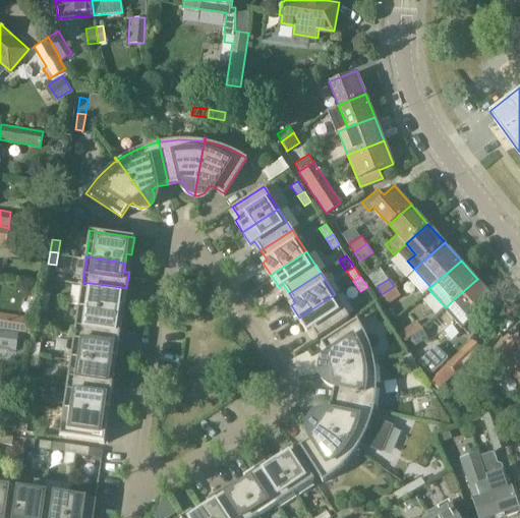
[(495,297),(477,279),(455,298),(446,307),(445,308),(461,327),(495,297)]
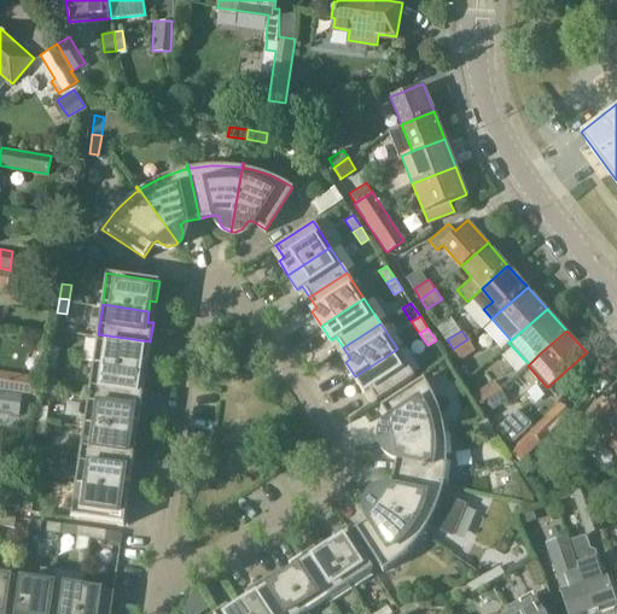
[(93,364),(140,372),(141,361),(147,362),(150,341),(98,334),(93,364)]
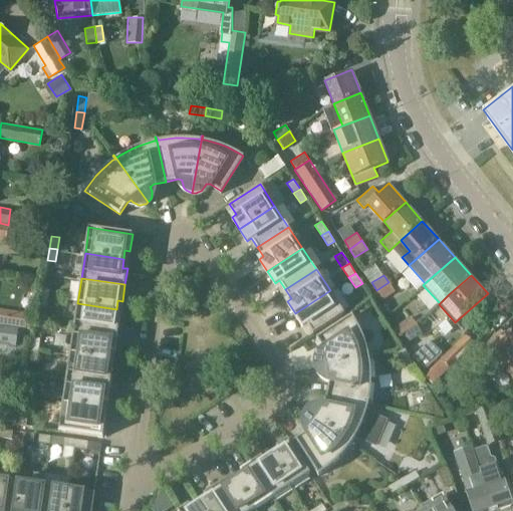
[(389,282),(376,290),(382,298),(395,290),(389,282)]
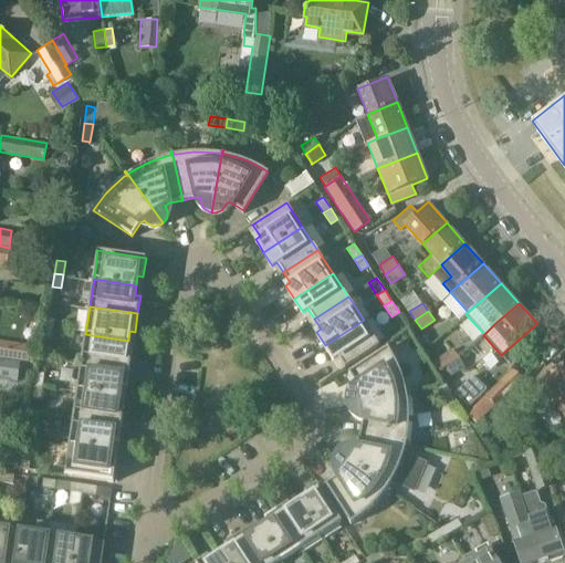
[(46,315),(44,329),(53,330),(55,316),(46,315)]
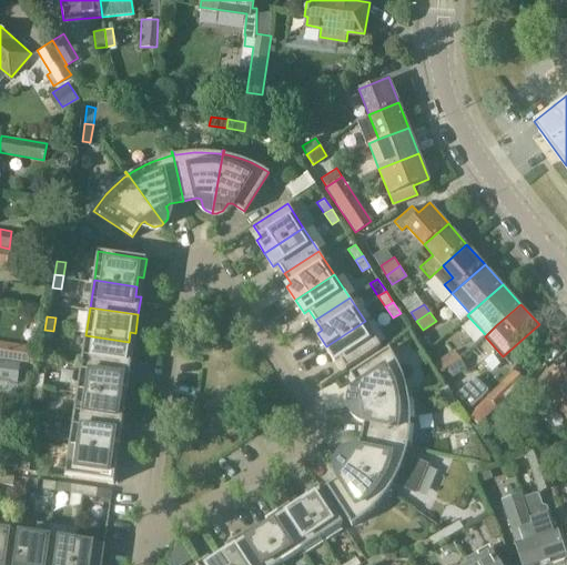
[(365,321),(326,346),(334,360),(338,356),(346,367),(381,345),(365,321)]
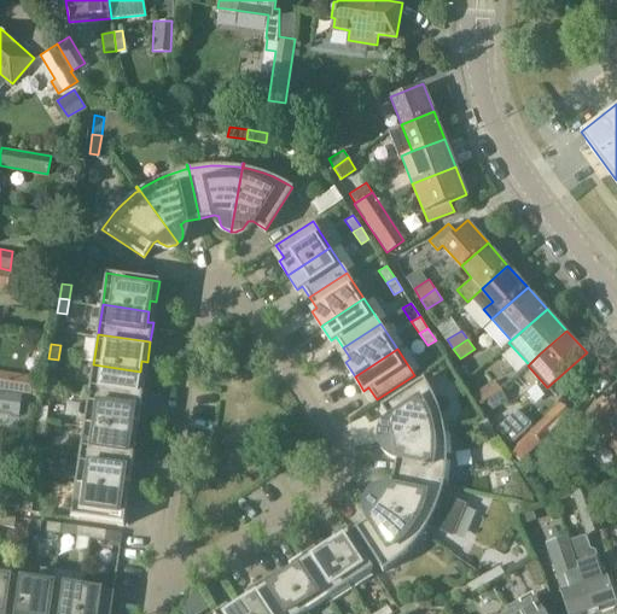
[(58,360),(48,358),(46,373),(56,374),(58,360)]
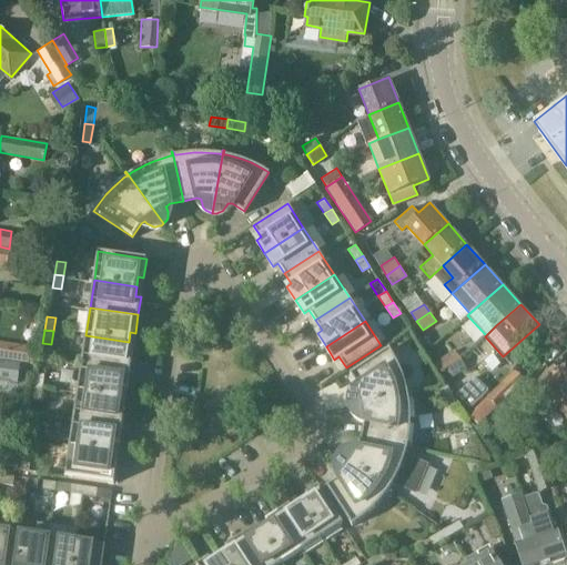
[(82,363),(130,370),(132,352),(128,351),(129,342),(85,335),(82,363)]
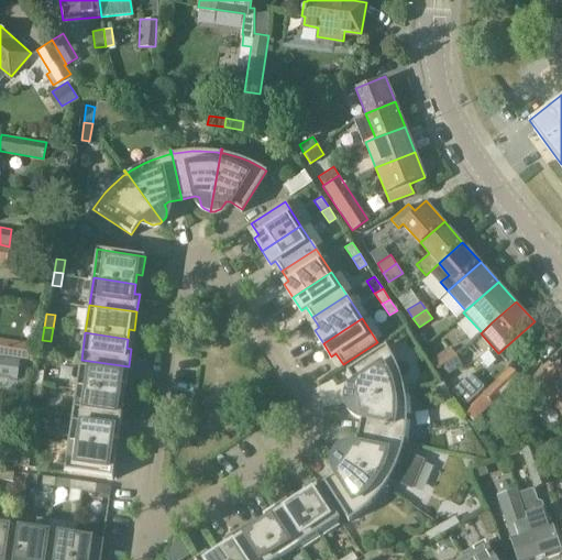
[(10,340),(0,338),(0,354),(8,355),(10,340)]
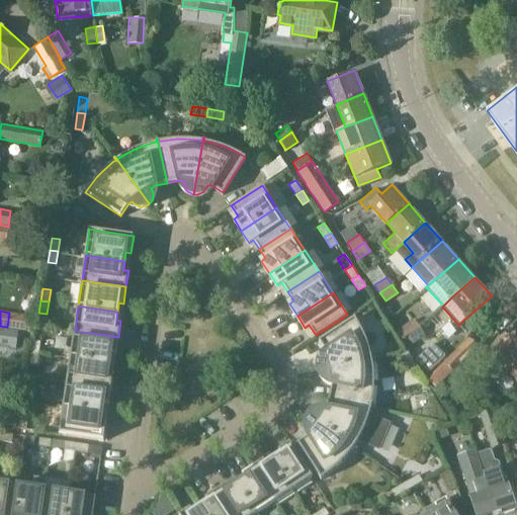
[(319,370),(375,358),(371,358),(371,356),(367,341),(364,334),(357,321),(354,317),(319,340),(327,351),(327,355),(325,356),(324,357),(322,358),(320,360),(319,362),(319,364),(318,364),(318,366),(318,367),(318,368),(319,370)]
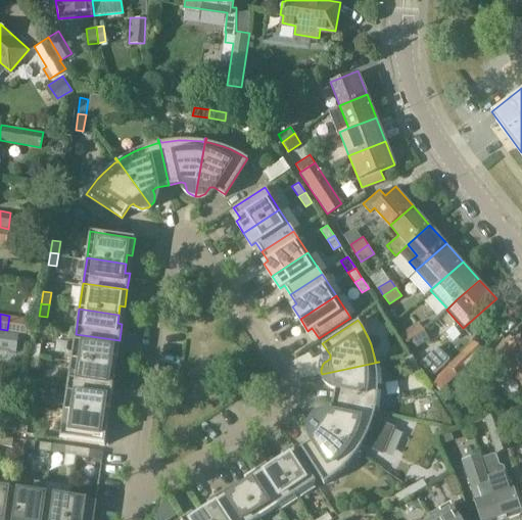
[(398,333),(404,341),(423,329),(418,321),(398,333)]
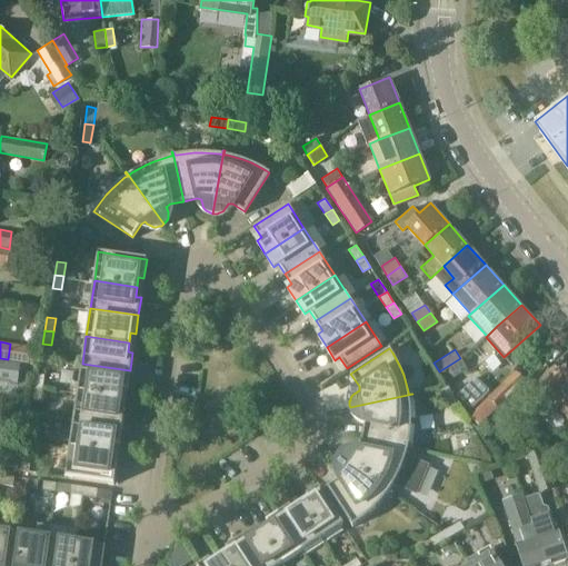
[(567,357),(567,356),(548,371),(551,375),(544,383),(547,386),(542,390),(567,418),(567,357)]
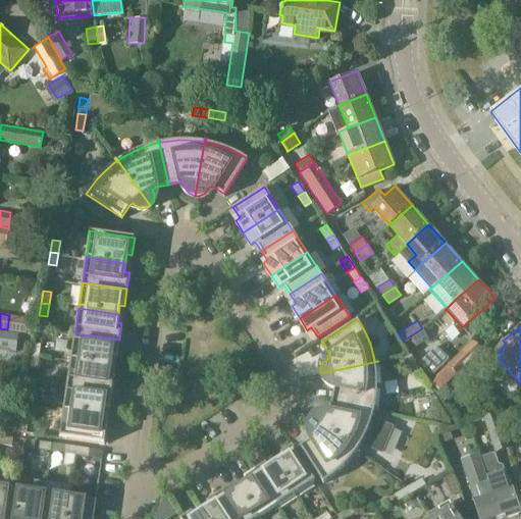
[(422,328),(403,341),(403,342),(410,336),(415,345),(427,336),(422,328)]
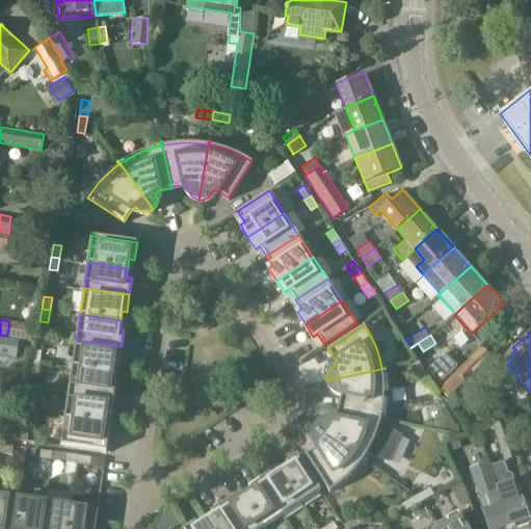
[(19,339),(0,336),(0,354),(16,356),(19,339)]
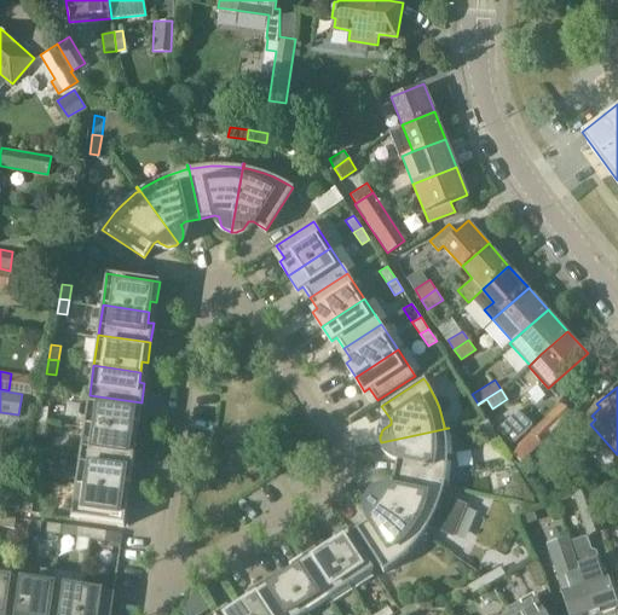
[(85,425),(132,431),(133,422),(139,422),(142,402),(90,395),(85,425)]
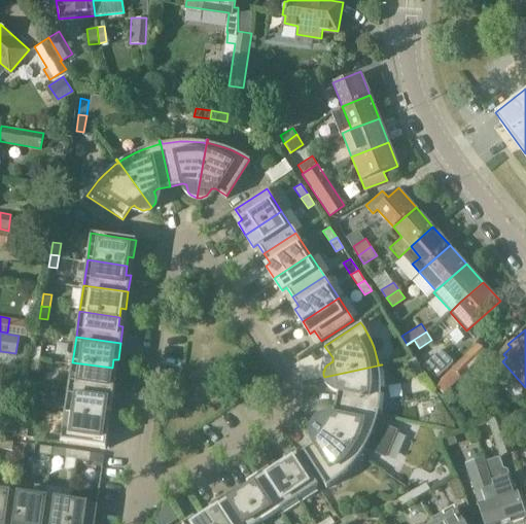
[(451,367),(459,376),(461,378),(487,353),(477,342),(451,367)]
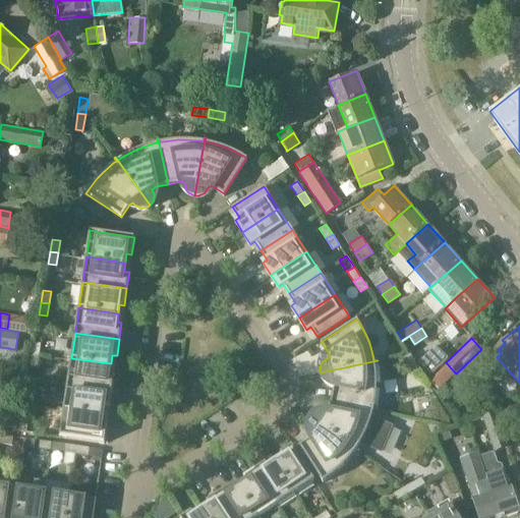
[(435,344),(418,360),(429,372),(447,356),(435,344)]
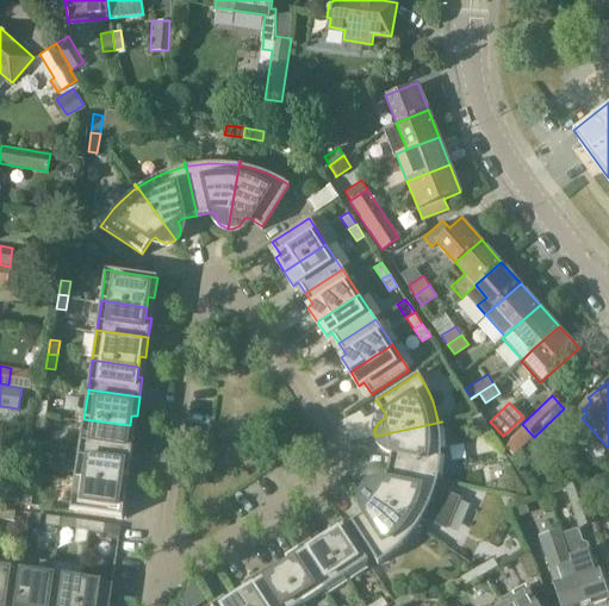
[(38,404),(37,412),(47,413),(48,405),(38,404)]
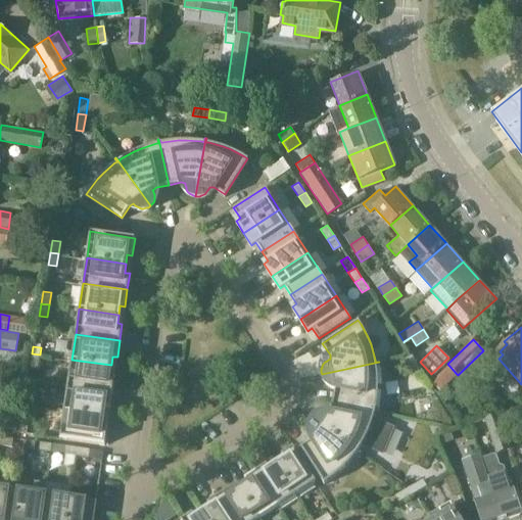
[(420,367),(412,352),(405,357),(414,371),(420,367)]
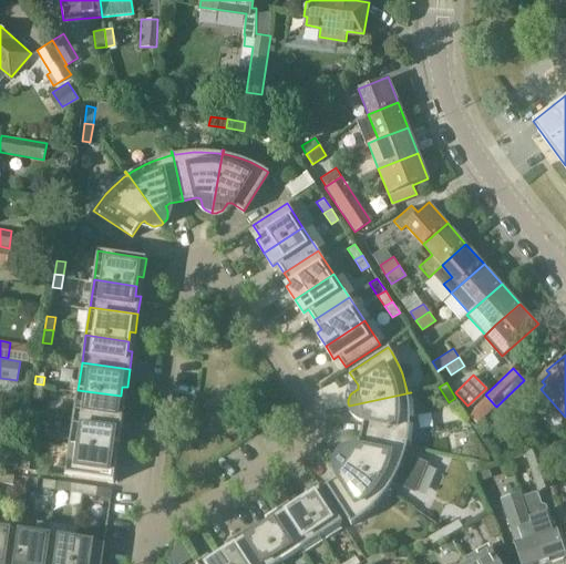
[(43,385),(34,383),(32,397),(41,398),(43,385)]
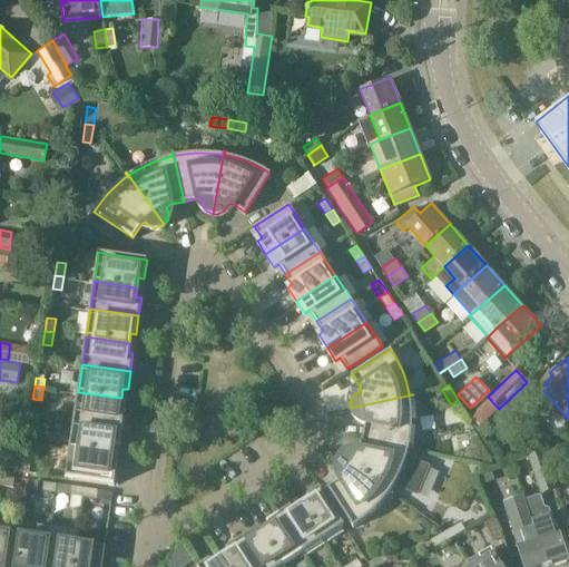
[(74,420),(123,427),(125,409),(119,408),(121,398),(78,392),(74,420)]
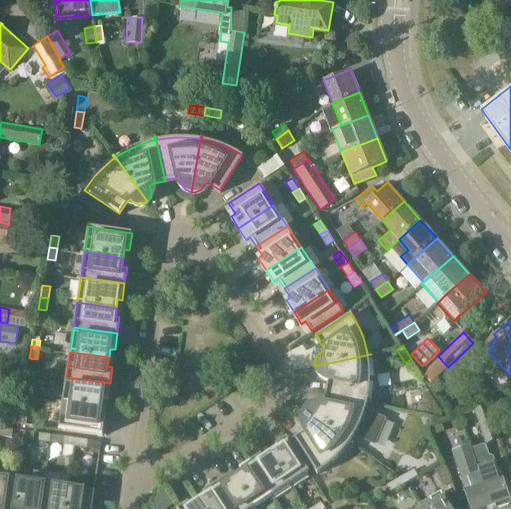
[(371,354),(315,366),(315,368),(317,370),(318,372),(320,373),(322,374),(324,374),(326,375),(328,374),(328,378),(326,391),(371,400),(367,399),(368,396),(369,381),(369,373),(368,358),(368,356),(371,355),(371,354)]
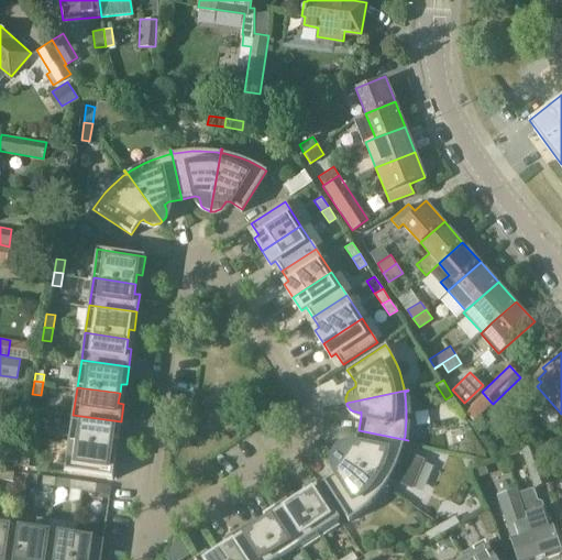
[(482,392),(463,409),(473,419),(491,402),(482,392)]
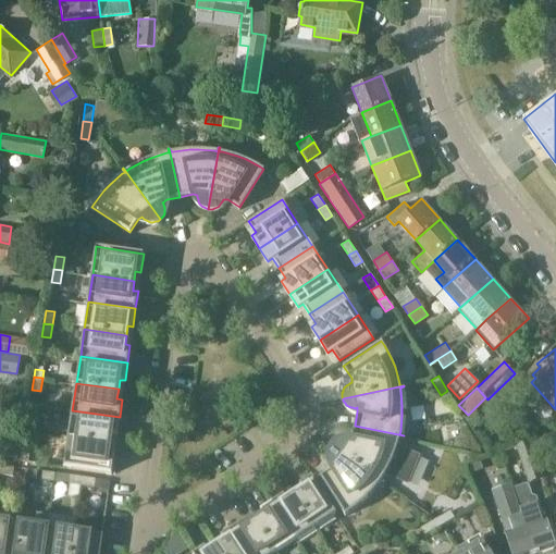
[(69,438),(110,443),(112,434),(116,434),(120,417),(72,410),(69,438)]
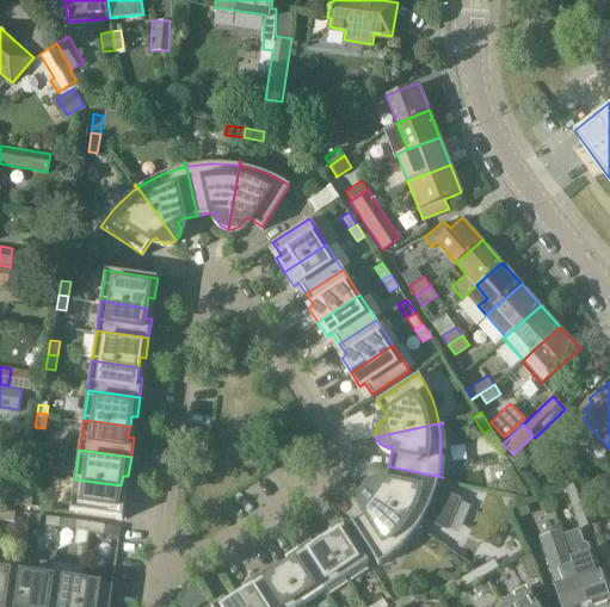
[(26,472),(36,474),(38,459),(29,458),(26,472)]
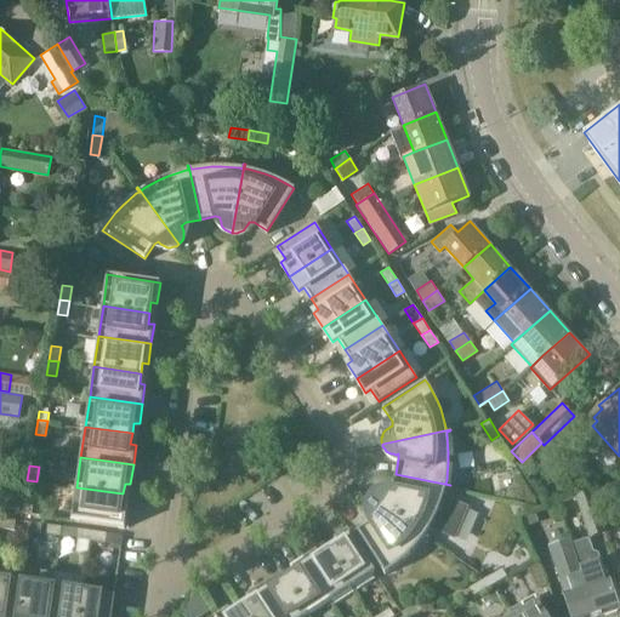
[(450,485),(396,474),(392,489),(390,492),(387,492),(384,491),(381,491),(379,491),(376,492),(374,493),(371,495),(370,497),(428,537),(428,536),(425,533),(427,530),(430,525),(453,535),(466,506),(442,496),(444,489),(445,485),(450,486),(450,485)]
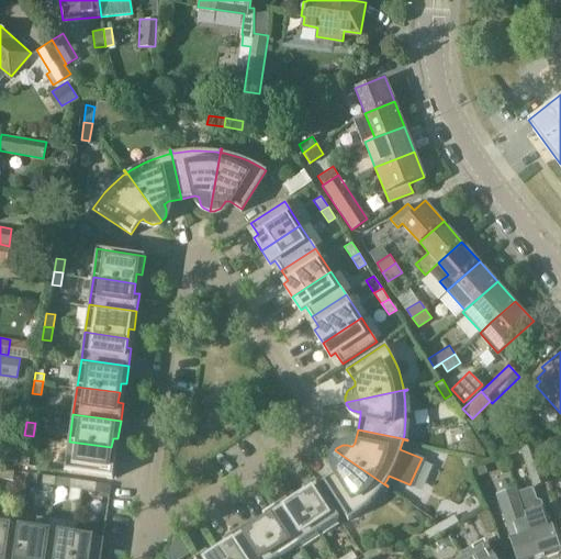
[(534,445),(538,458),(560,449),(560,434),(534,444),(534,445)]
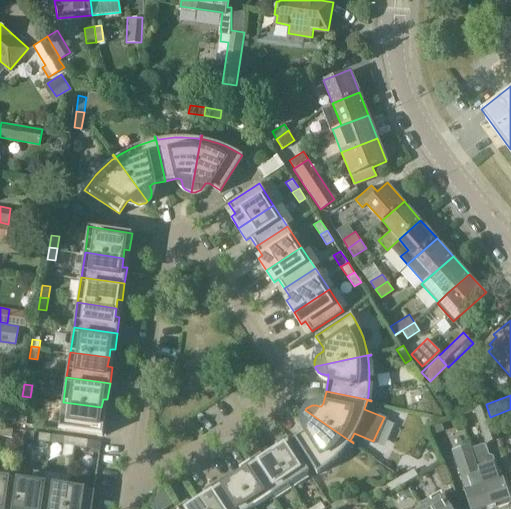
[(30,397),(22,396),(20,408),(28,409),(30,397)]
